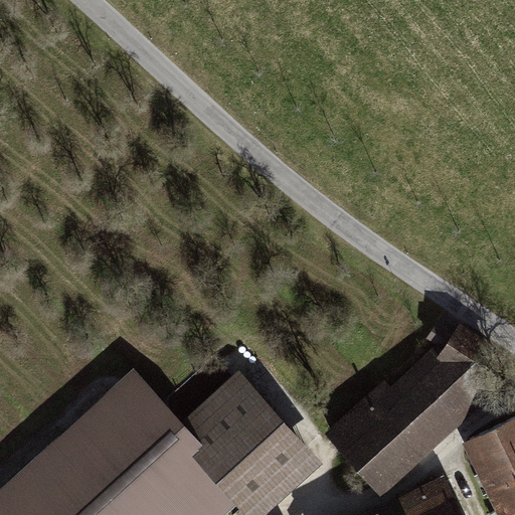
[(460,321),(453,331),(443,347),(436,343),(390,384),(384,378),(324,433),(381,495),(481,404),(513,356),(460,321)]
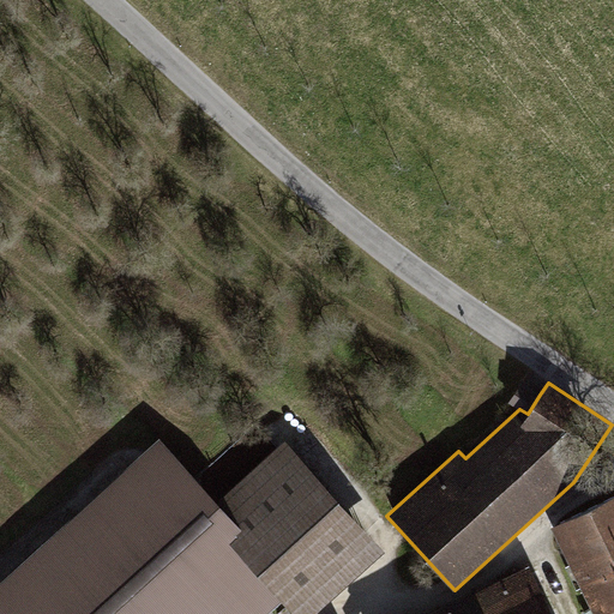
[(528,414),(540,395),(522,383),(509,402),(519,409),(528,414)]
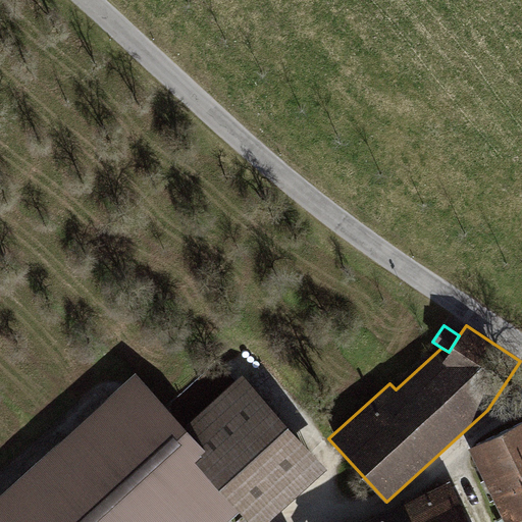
[(186,521),(226,521),(241,510),(184,448),(195,437),(184,425),(135,371),(0,492),(0,521),(183,521),(185,520),(186,521)]
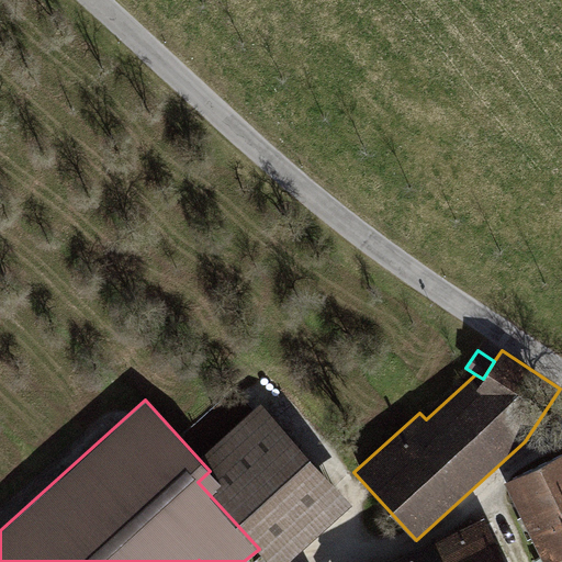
[(260,402),(198,458),(210,471),(198,482),(259,549),(270,561),(284,561),(351,502),(260,402)]
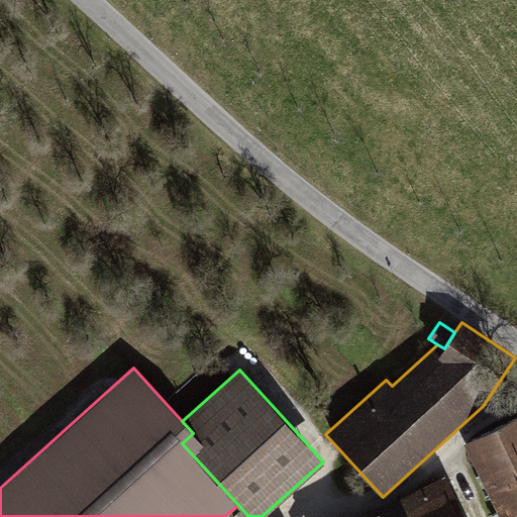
[(516,415),(463,441),(500,516),(505,516),(516,511),(516,415)]
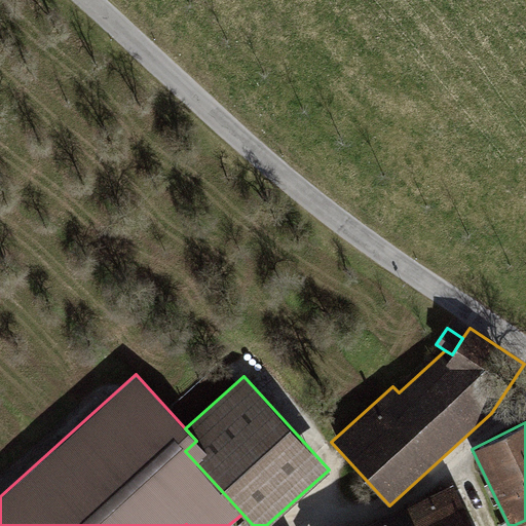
[(403,504),(360,525),(474,525),(453,483),(405,508),(403,504)]
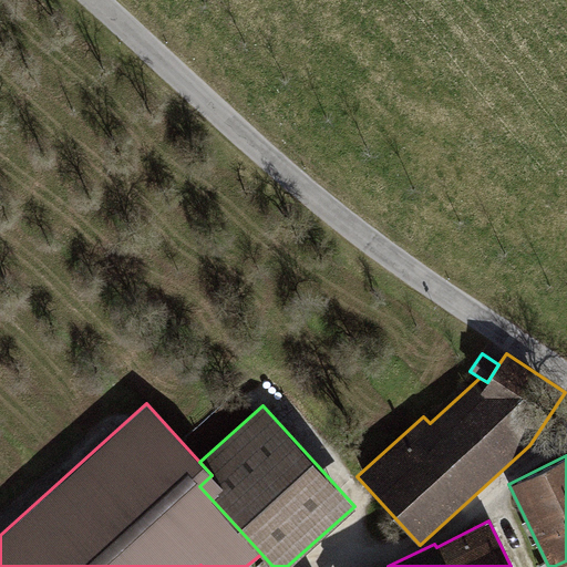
All buildings are outlined.
